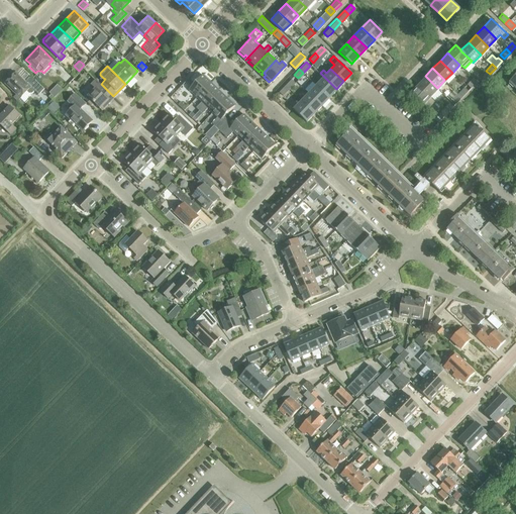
[(13,96),(16,99),(25,90),(28,92),(31,91),(33,89),(37,93),(43,87),(30,75),(24,81),(15,71),(4,82),(15,93),(13,96)]
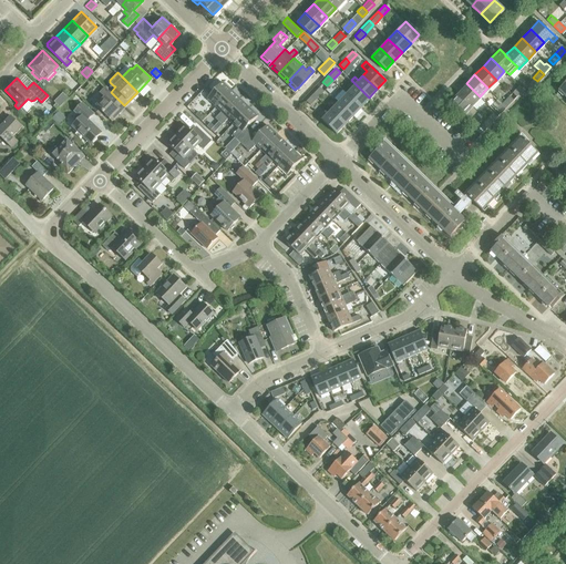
[(525,85),(530,90),(535,83),(531,79),(525,85)]
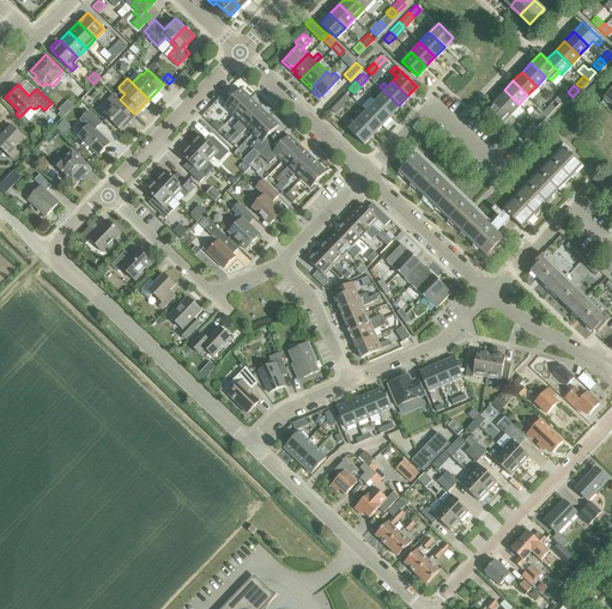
[(223,103),(232,113),(249,96),(240,86),(223,103)]
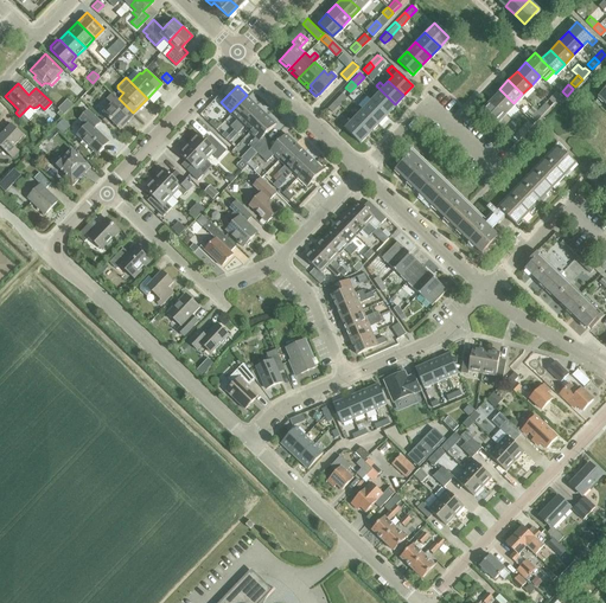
[(380,89),(370,98),(386,114),(395,104),(380,89)]
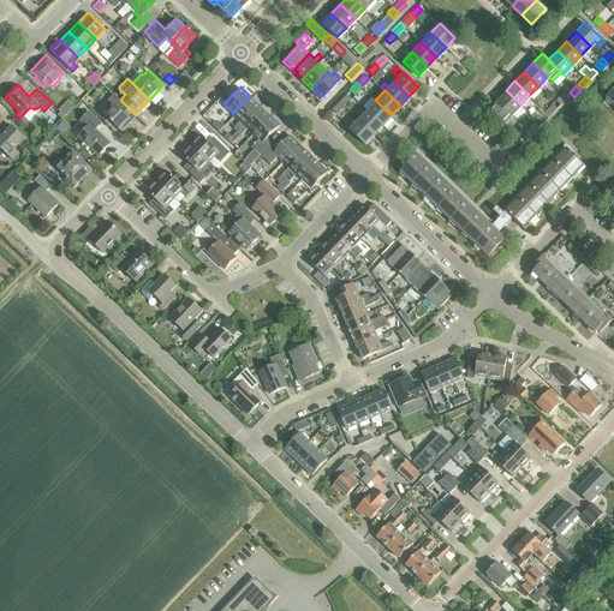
[(506,90),(496,100),(512,114),(520,105),(506,90)]
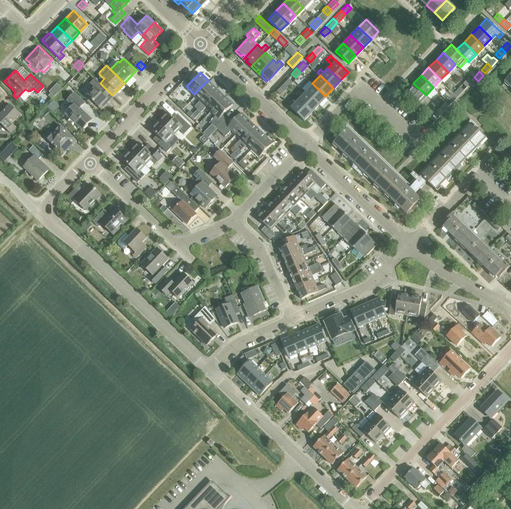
[(461,81),(465,85),(472,79),(468,75),(461,81)]
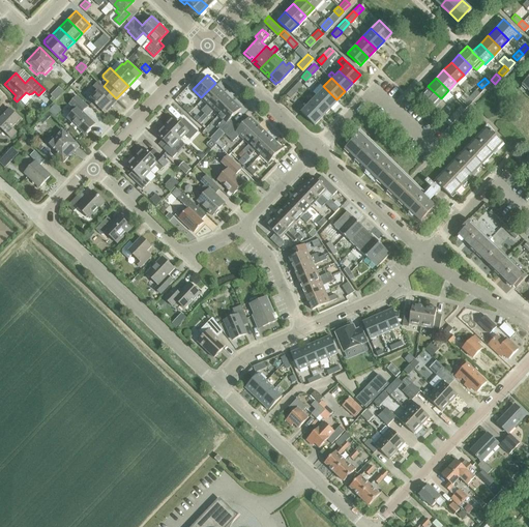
[(116,98),(104,86),(97,80),(92,85),(97,89),(86,100),(93,107),(95,104),(104,111),(116,98)]
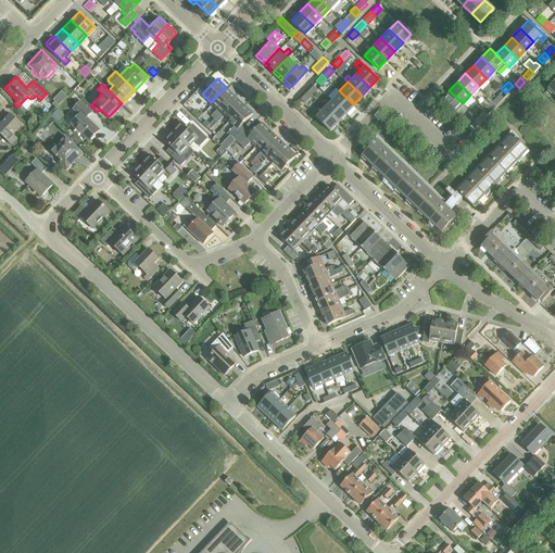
[(312,84),(305,91),(310,95),(316,88),(312,84)]
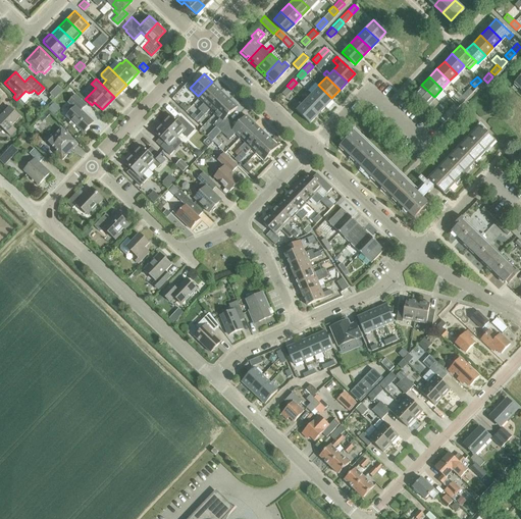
[(197,107),(200,110),(220,89),(212,82),(198,96),(203,101),(197,107)]
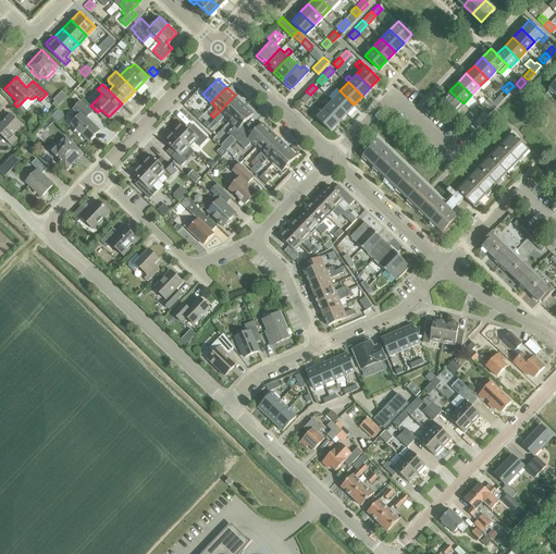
[(340,90),(332,99),(346,112),(354,105),(340,90)]
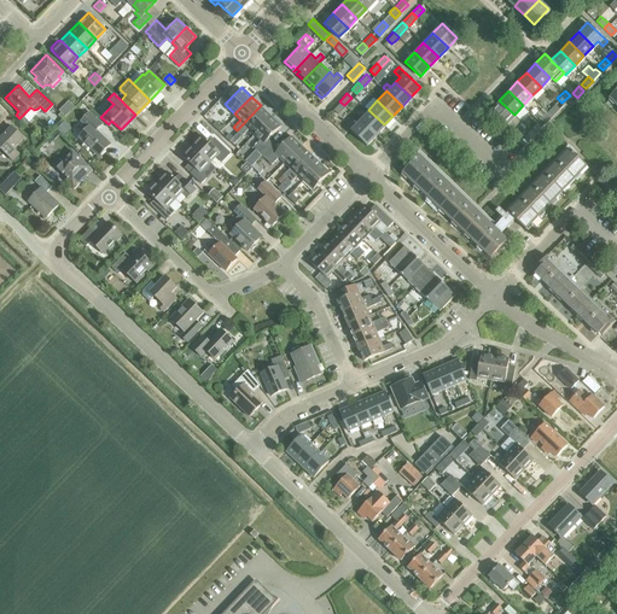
[(499,100),(489,110),(505,124),(510,129),(519,120),(514,115),(499,100)]
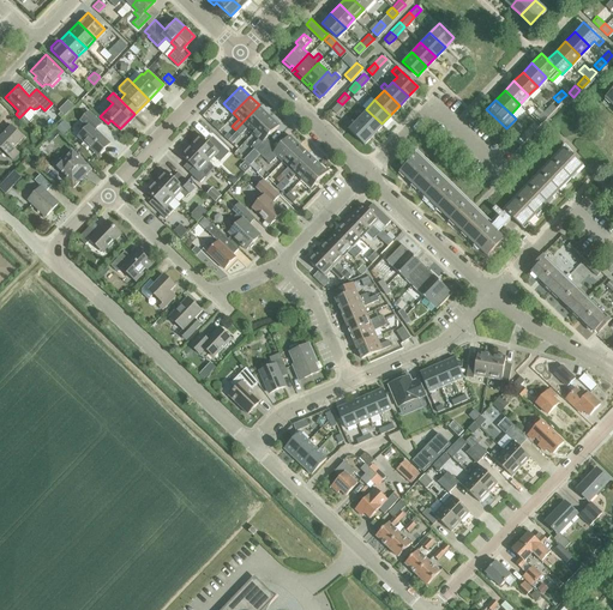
[(342,104),(337,101),(331,108),(335,112),(342,104)]
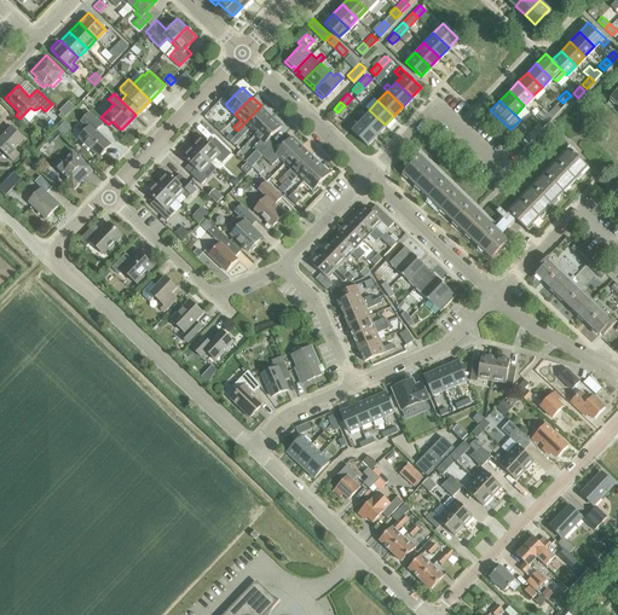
[(555,103),(547,110),(552,115),(560,106),(555,103)]
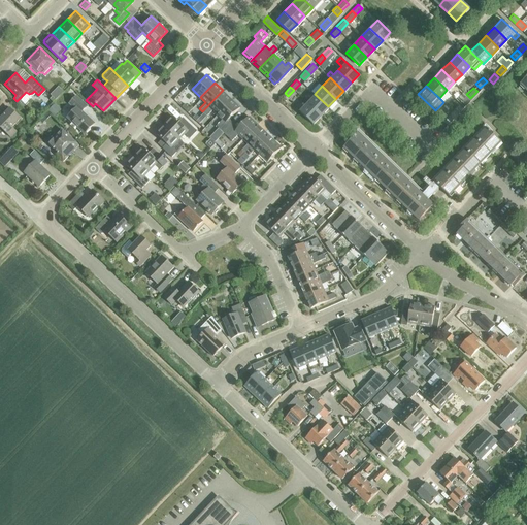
[(54,89),(50,93),(55,98),(59,94),(54,89)]
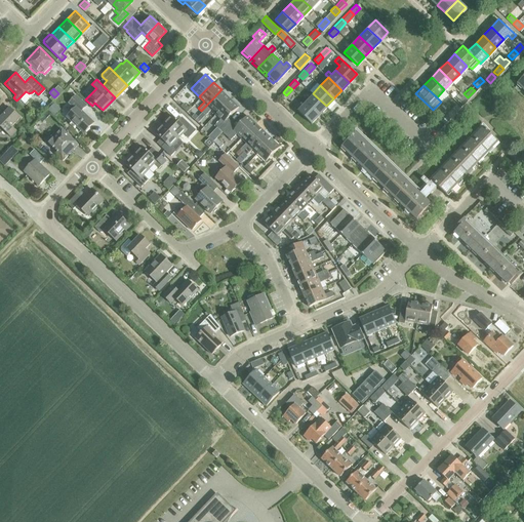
[(210,108),(215,112),(230,97),(222,89),(201,111),(204,114),(210,108)]
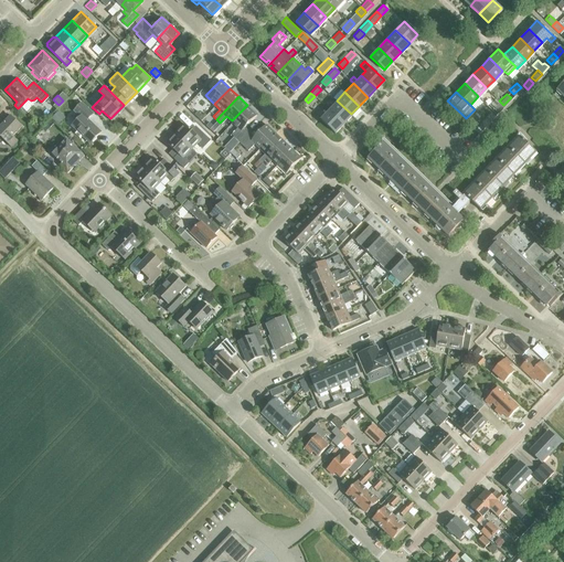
[(503,105),(499,101),(495,97),(489,103),(498,110),(503,105)]
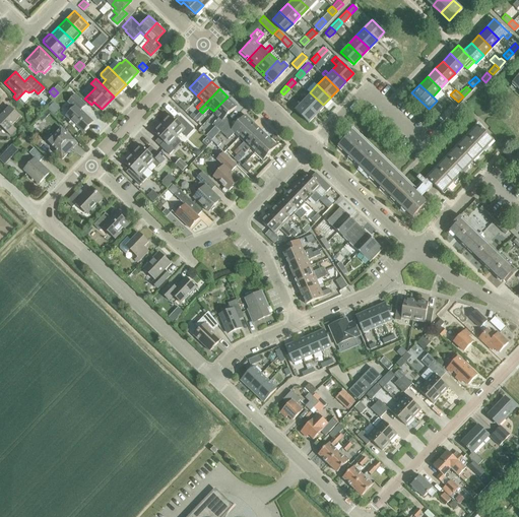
[(65,114),(81,129),(86,125),(91,120),(79,108),(84,103),(74,92),(67,100),(73,106),(65,114)]
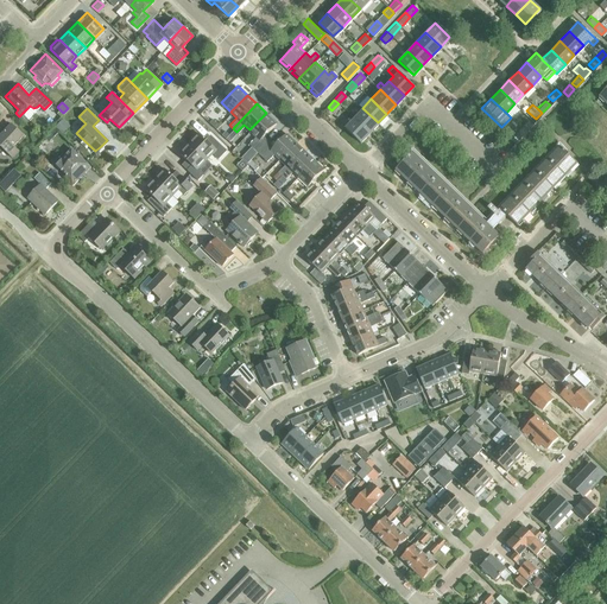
[(362,108),(353,118),(368,132),(378,122),(362,108)]
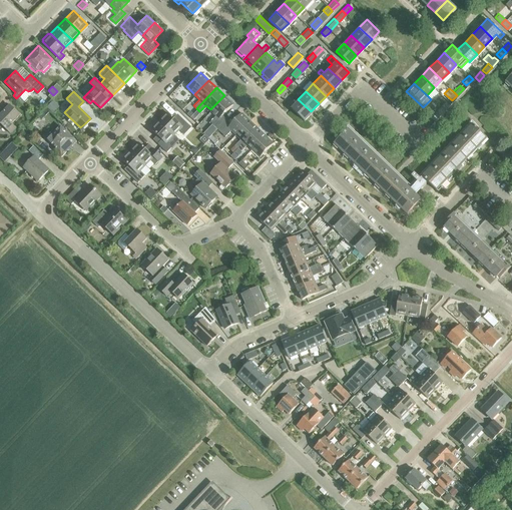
[(212,123),(216,127),(226,117),(222,113),(232,102),(224,95),(210,109),(215,114),(209,120),(212,123)]
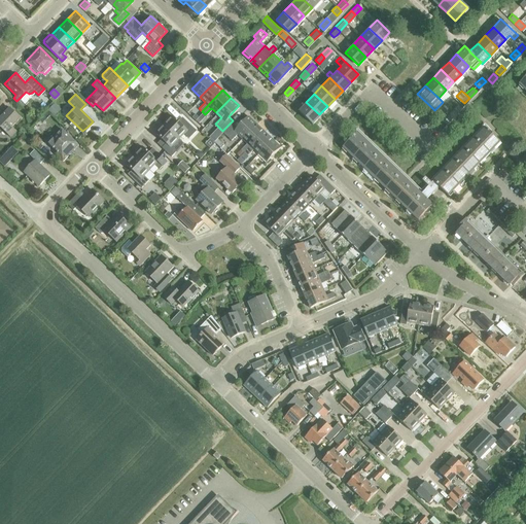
[(181,105),(187,111),(190,107),(184,102),(181,105)]
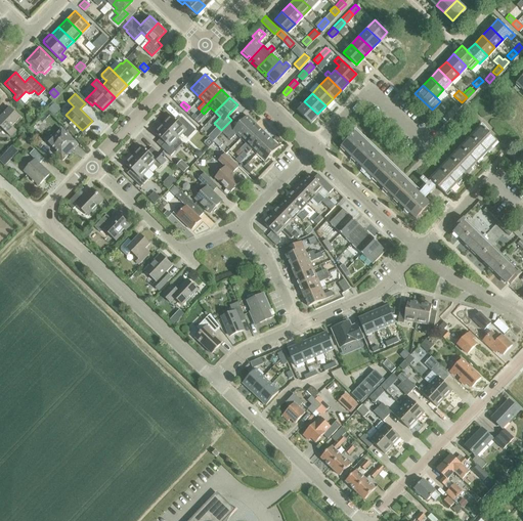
[(317,114),(304,101),(297,110),(310,122),(317,114)]
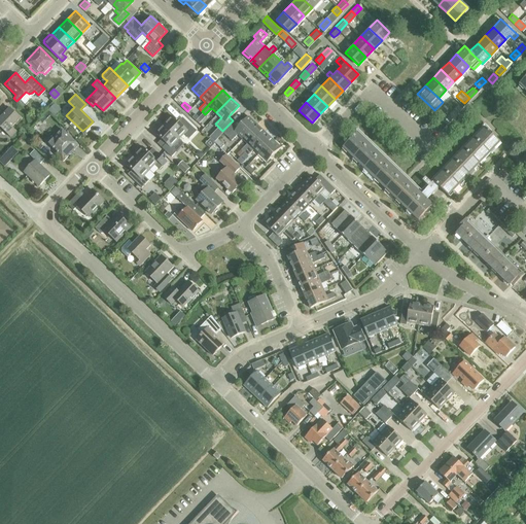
[(54,103),(48,108),(54,113),(57,110),(57,106),(54,103)]
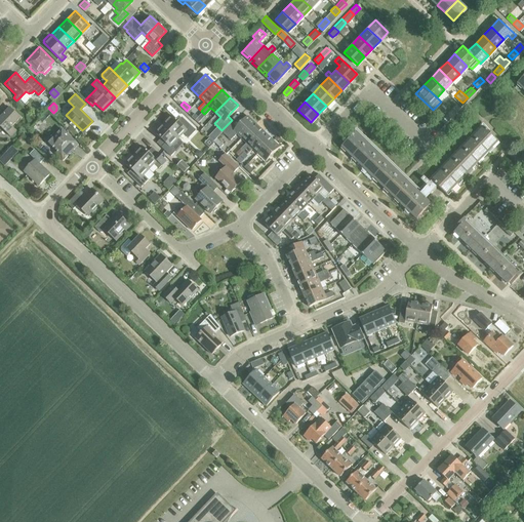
[(455,104),(449,110),(453,113),(458,107),(455,104)]
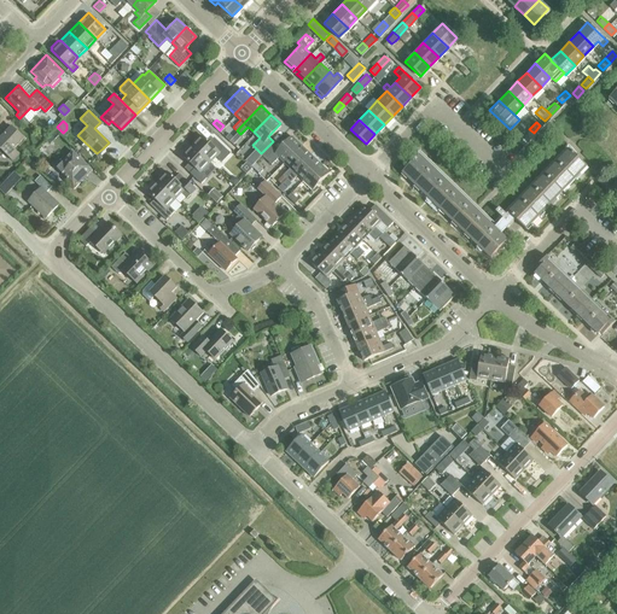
[(18,152),(13,147),(23,136),(11,124),(0,135),(0,147),(12,158),(18,152)]
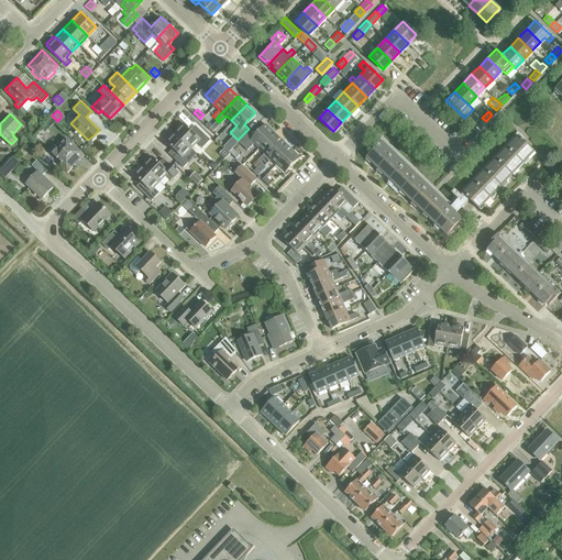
[(486,121),(482,118),(475,125),(478,129),(486,121)]
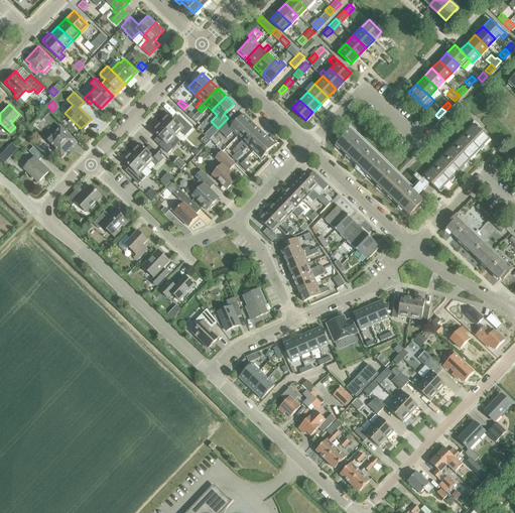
[(195,113),(191,116),(195,119),(201,112),(198,109),(195,113)]
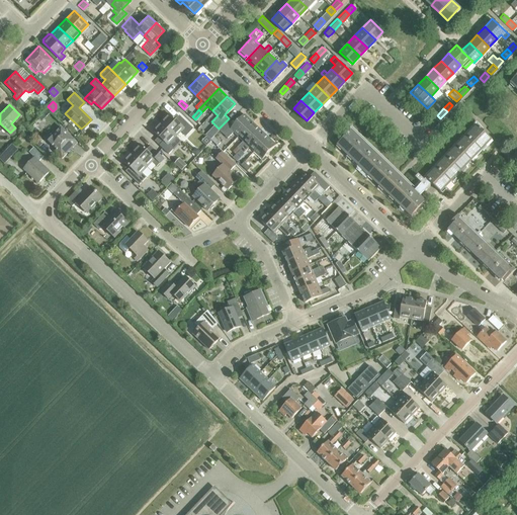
[(168,111),(160,120),(175,135),(180,130),(185,134),(192,126),(183,117),(179,121),(168,111)]
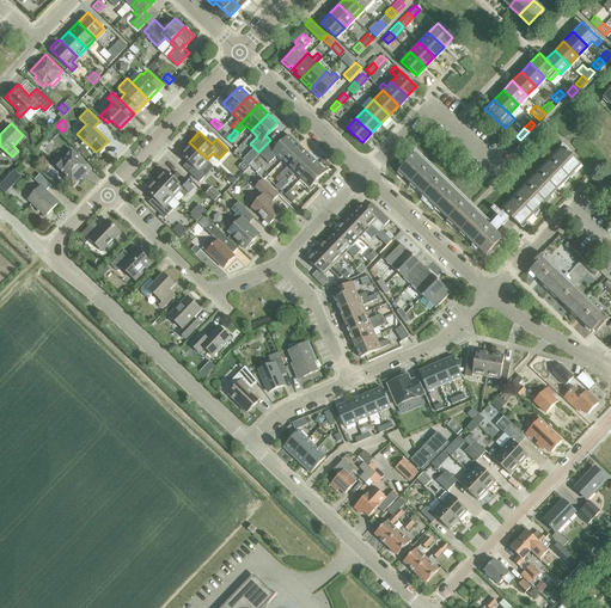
[(275,154),(281,159),(297,141),(287,133),(275,146),(270,140),(258,152),(268,160),(275,154)]
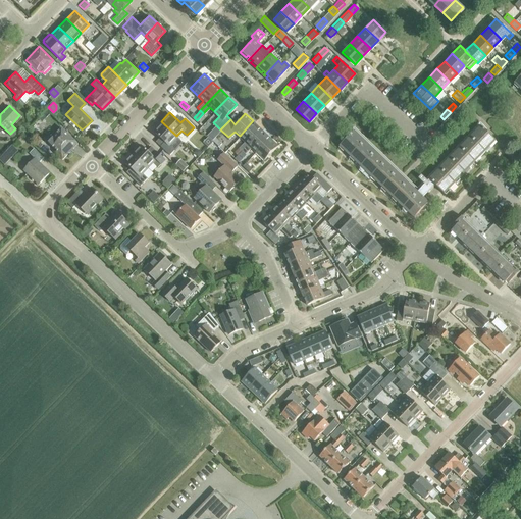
[(239,146),(242,149),(261,128),(253,120),(240,136),(244,140),(239,146)]
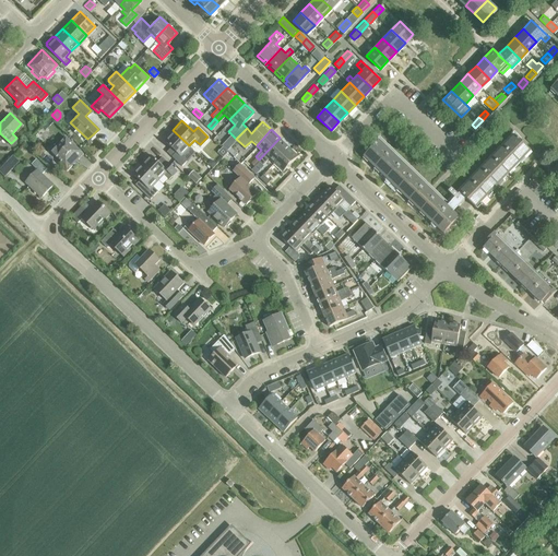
[(189,145),(173,130),(164,139),(176,150),(171,154),(181,164),(189,156),(183,151),(189,145)]
